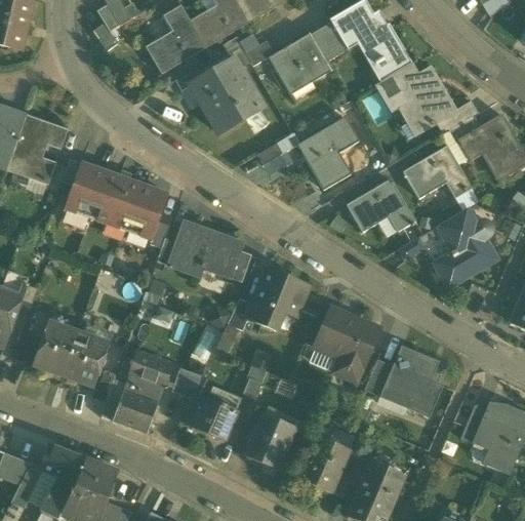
[(0,0),(0,43),(21,48),(31,0),(0,0)]
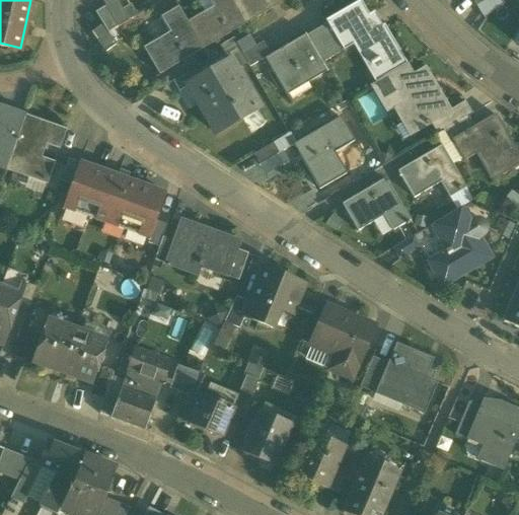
[(129,17),(119,0),(103,0),(105,3),(118,23),(129,17)]
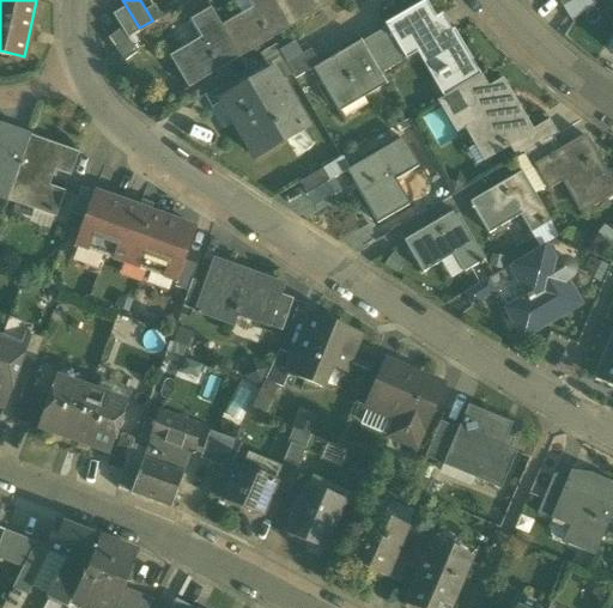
[(272,32),(289,24),(273,0),(249,0),(253,5),(241,11),(220,24),(238,55),(273,35),(272,32)]
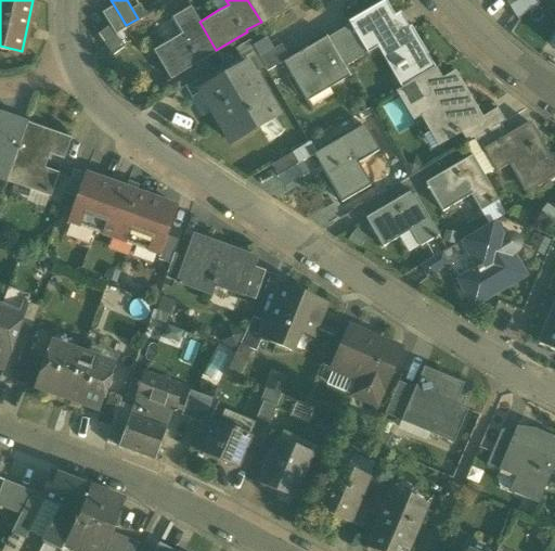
[(229,4),(226,0),(211,0),(218,10),(229,4)]
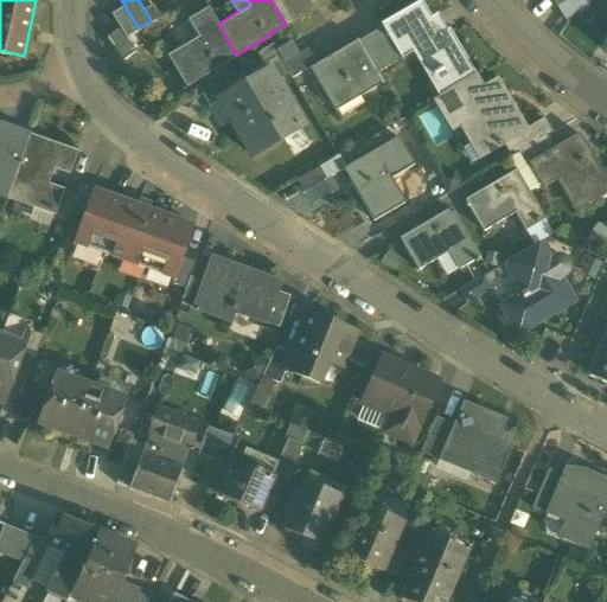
[(318,4),(324,0),(270,0),(286,24),(287,25),(319,6),(318,4)]
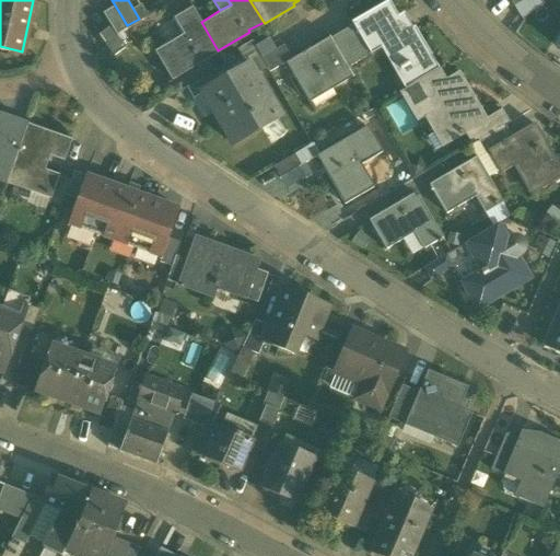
[(388,43),(411,83),(438,68),(412,25),(406,29),(397,13),(389,0),(386,0),(352,21),(356,27),(371,53),(381,47),(388,43)]
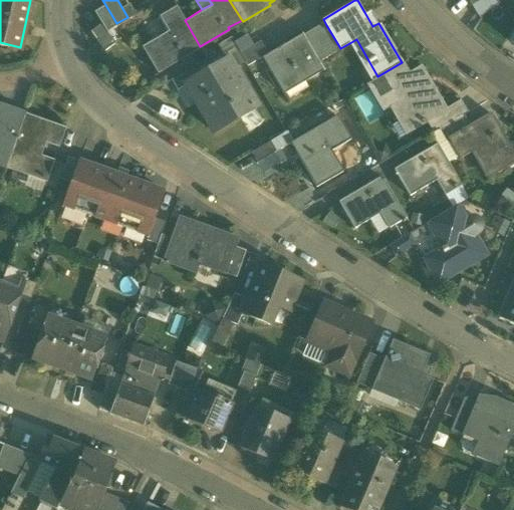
[(498,1),(497,0),(478,0),(472,4),(477,14),(498,1)]
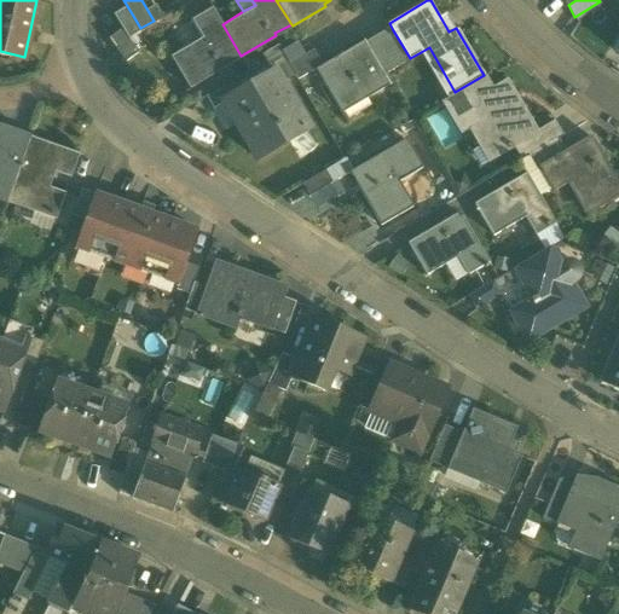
[(128,35),(140,28),(126,4),(114,11),(128,35)]
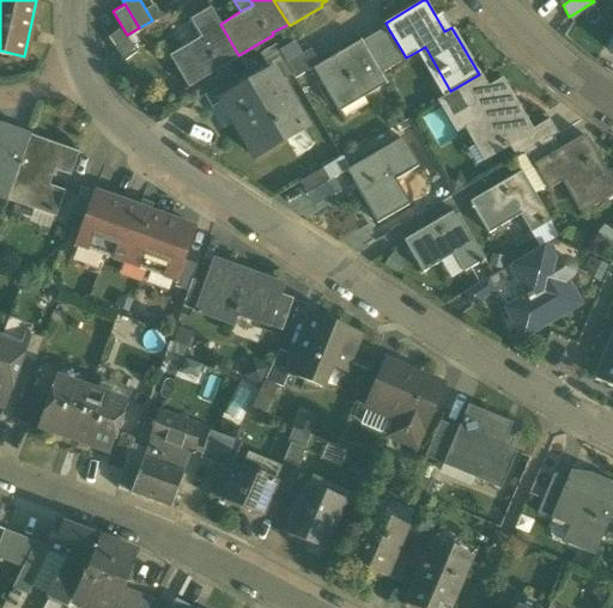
[(228,61),(238,55),(220,24),(210,6),(192,17),(202,35),(169,54),(188,85),(222,65),(220,64),(226,60),(228,61)]
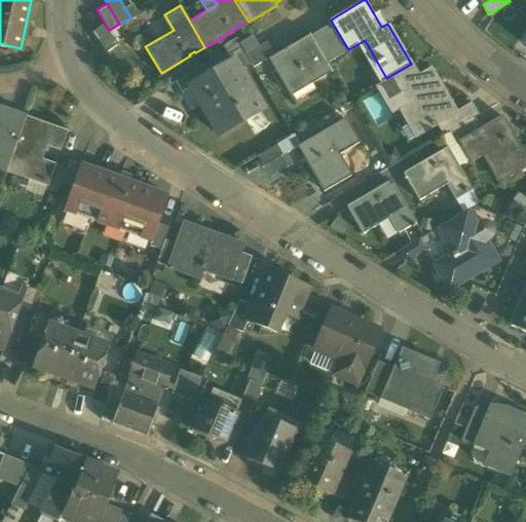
[(379,8),(373,12),(381,27),(387,24),(379,8)]
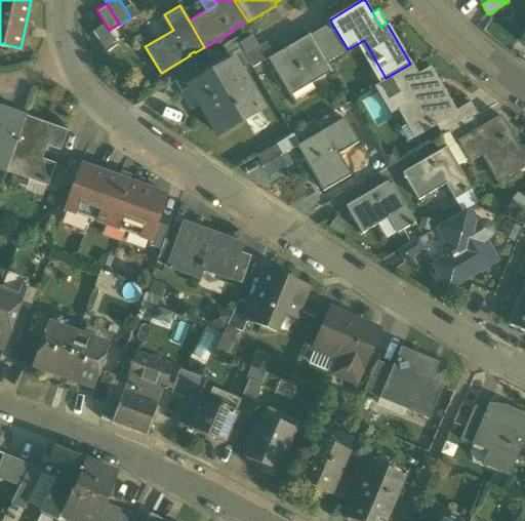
[(233,28),(234,30),(248,22),(247,21),(233,28)]
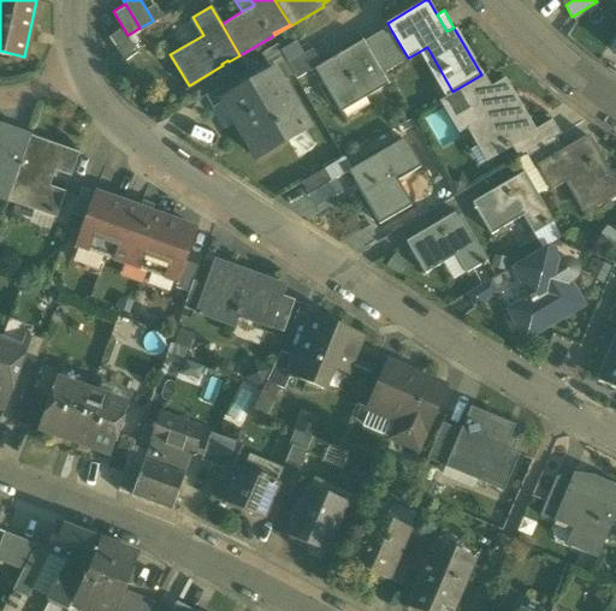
[(108,35),(125,58),(137,49),(120,27),(108,35)]
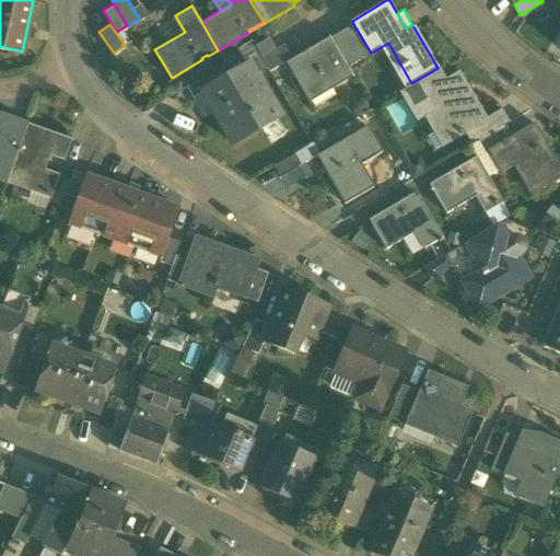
[(334,41),(349,67),(371,53),(356,27),(334,41)]
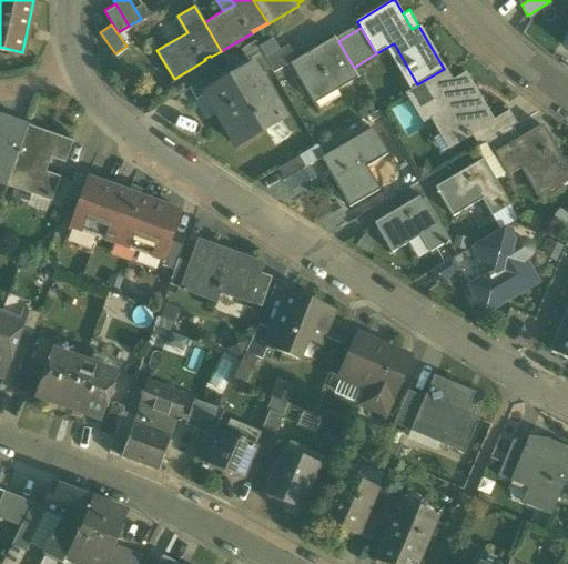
[(291,63),(315,104),(359,78),(354,68),(338,41),(335,37),(291,63)]
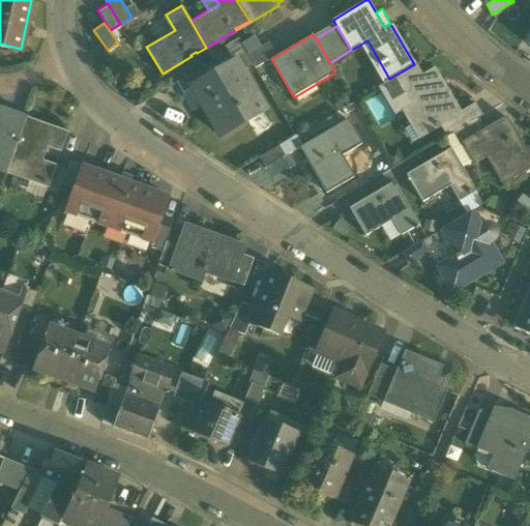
[(247,53),(255,66),(276,53),(274,51),(268,40),(247,53)]
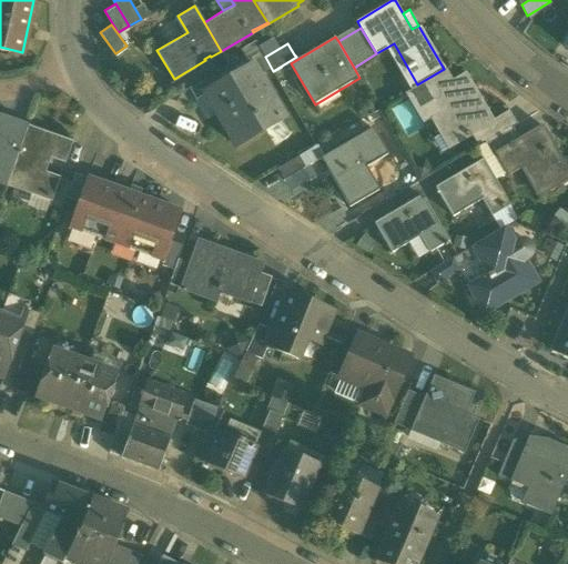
[(394,43),(386,48),(409,89),(417,84),(394,43)]
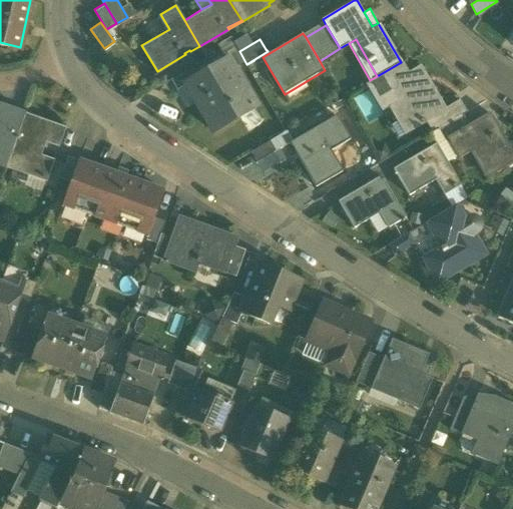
[(195,98),(213,129),(257,103),(228,57),(196,76),(187,81),(197,98),(195,98)]
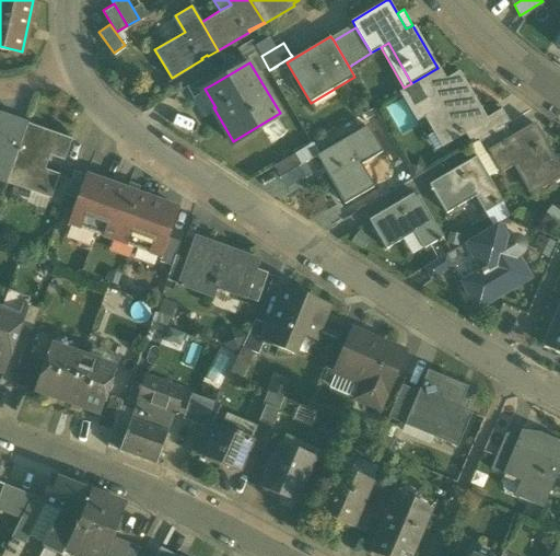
[(413,114),(431,104),(423,92),(445,80),(438,68),(411,83),(404,88),(399,90),(413,114)]
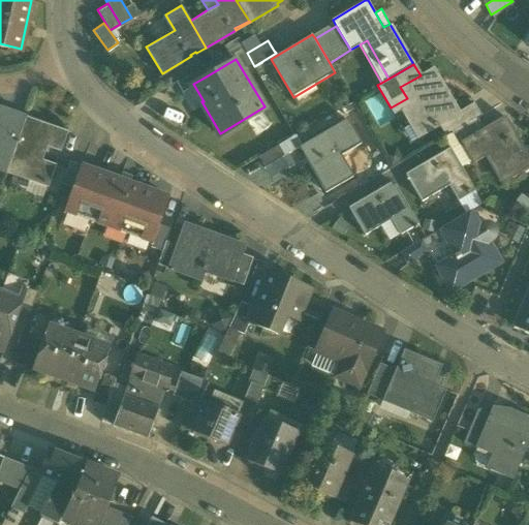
[(176,80),(182,90),(191,85),(193,84),(203,79),(196,67),(176,80)]
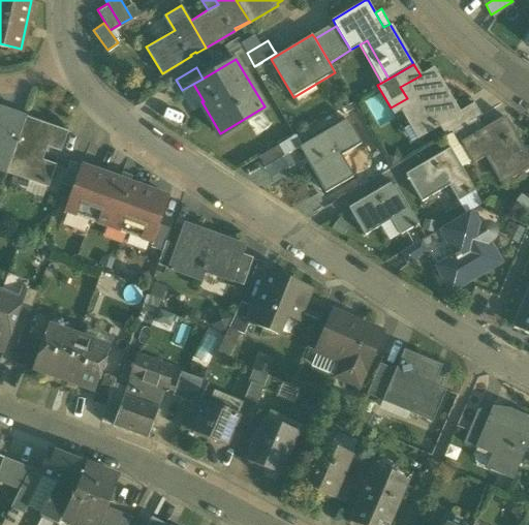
[(433,67),(421,75),(400,87),(407,98),(427,131),(439,124),(459,113),(458,111),(445,88),(441,90),(438,83),(441,81),(433,67)]
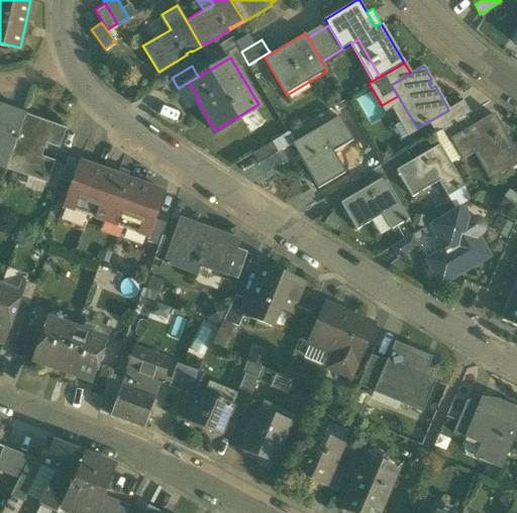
[(187,83),(197,99),(199,99),(189,82),(187,83)]
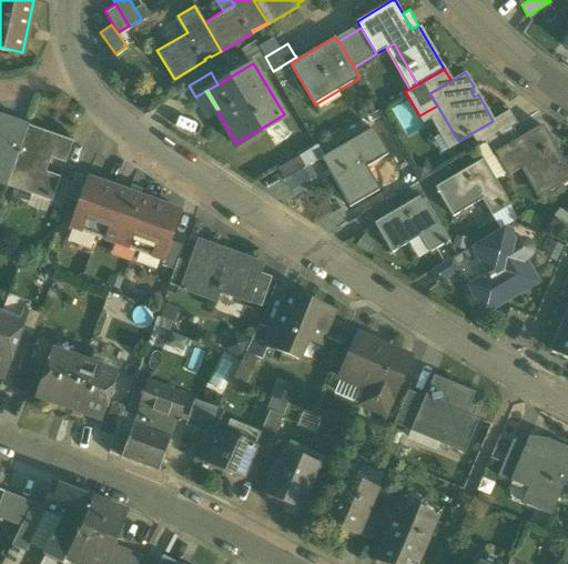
[(478,144),(484,141),(513,124),(516,123),(507,109),(492,119),(493,121),(472,133),(478,144)]
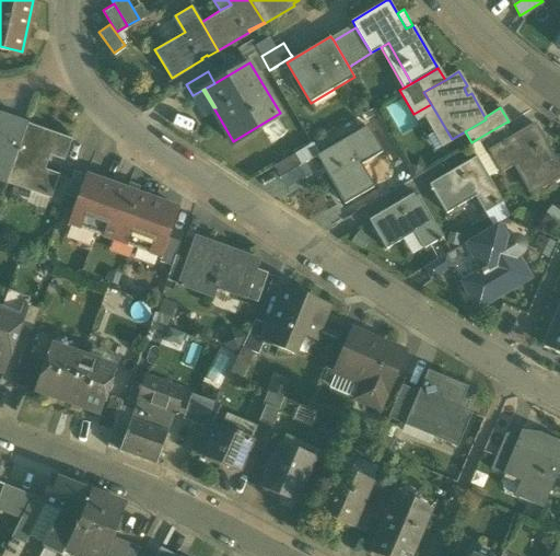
[(0,177),(7,180),(27,123),(0,113),(0,177)]
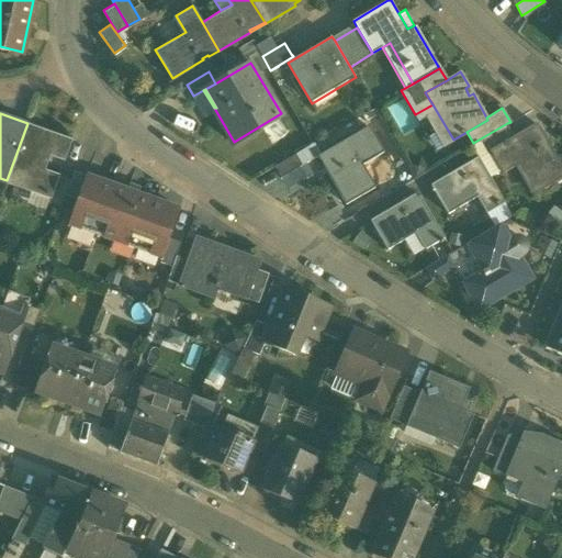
[(70,138),(27,123),(7,180),(32,190),(51,197),(58,174),(44,169),(49,153),(64,158),(70,138)]
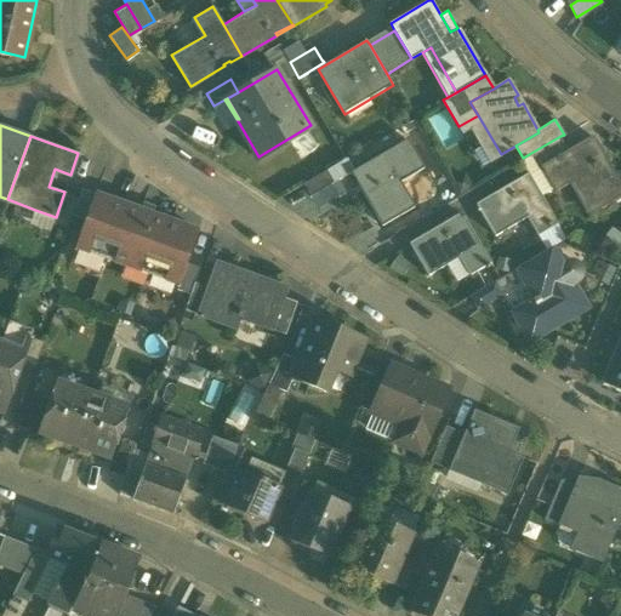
[(568,148),(560,136),(529,154),(537,169),(542,166),(541,164),(568,148)]
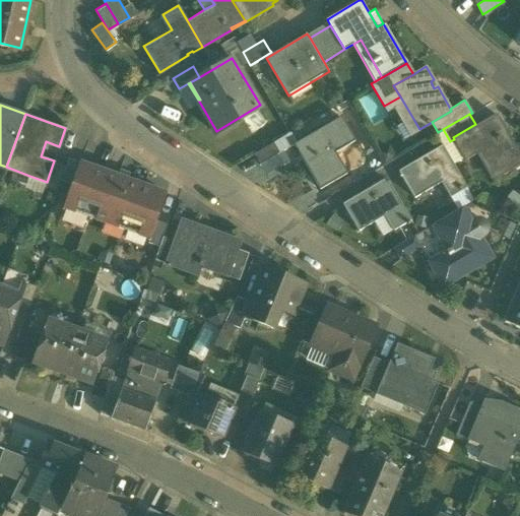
[(480,147),(498,176),(519,163),(519,153),(506,130),(504,131),(494,114),(475,124),(453,137),(454,139),(464,156),(480,147)]
